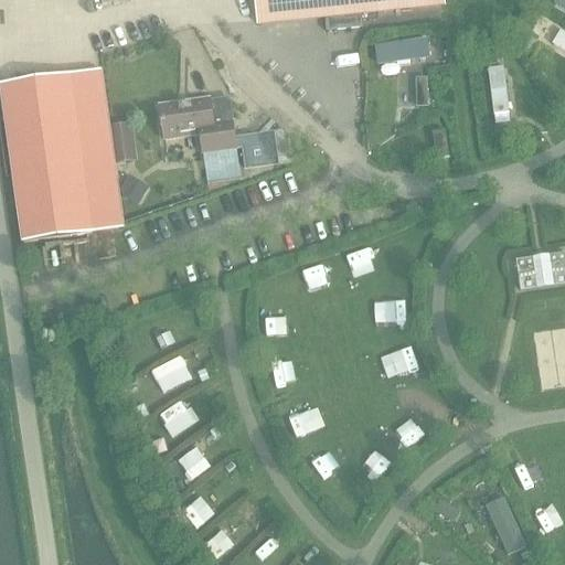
[(439,0),(253,0),(256,24),(440,6),(439,0)]
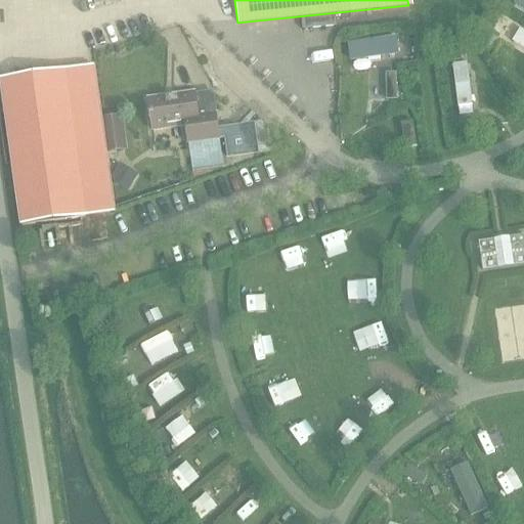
[(523,30),(520,27),(512,39),(523,47),(523,30)]
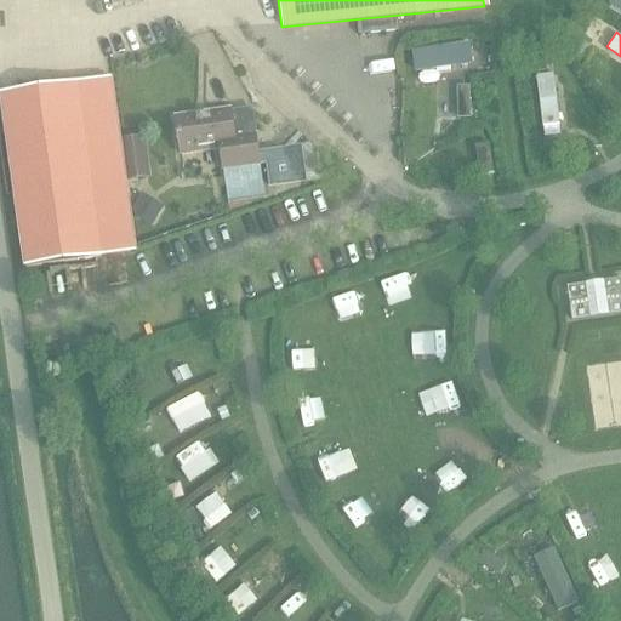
[(580,38),(571,50),(581,56),(588,44),(580,38)]
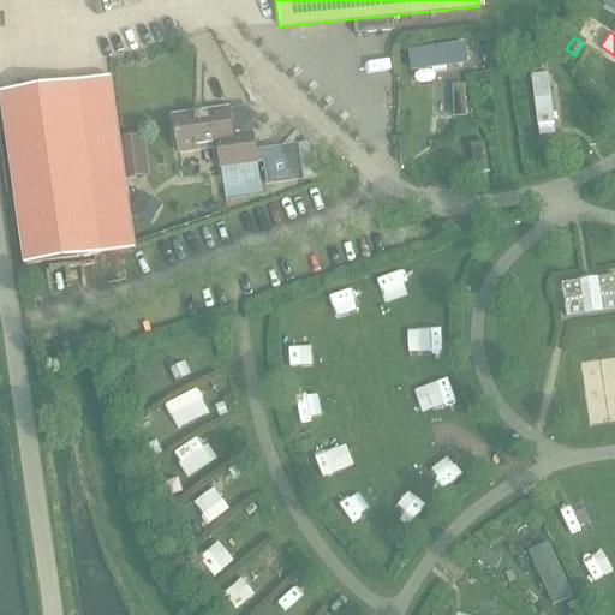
[(464,42),(410,49),(411,65),(466,59),(464,42)]
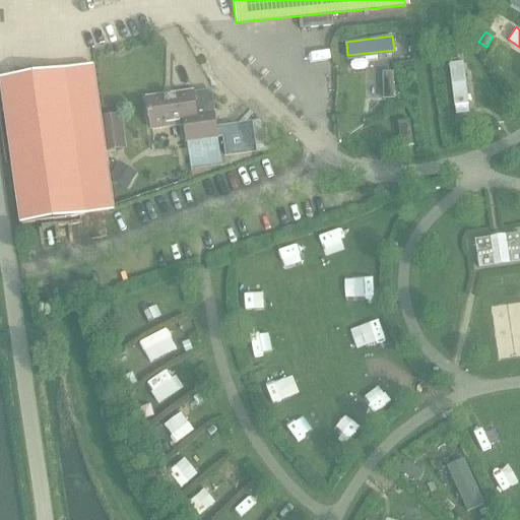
[(455,47),(447,47),(448,60),(456,59),(455,47)]
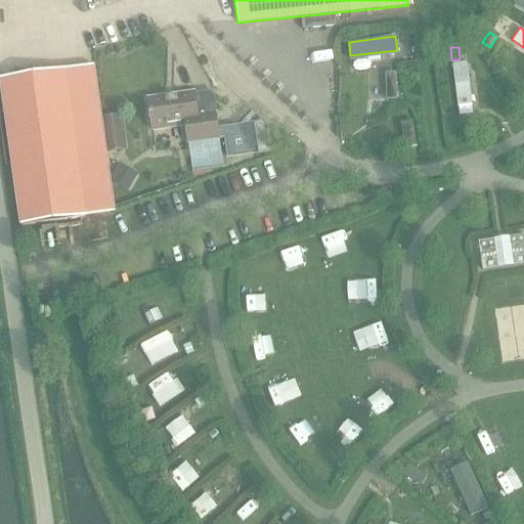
[(468,61),(452,63),(457,105),(473,103),(468,61)]
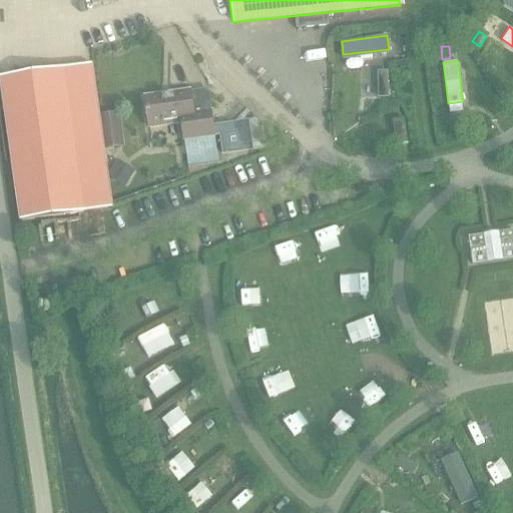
[(90,64),(62,68),(82,211),(110,207),(105,174),(90,64)]
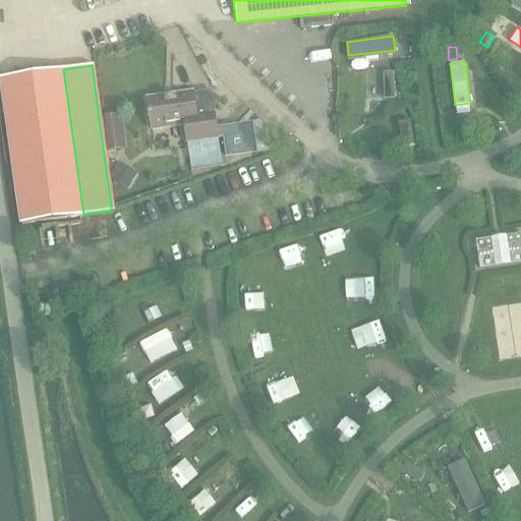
[(83,215),(63,69),(0,77),(0,89),(19,224),(83,215)]
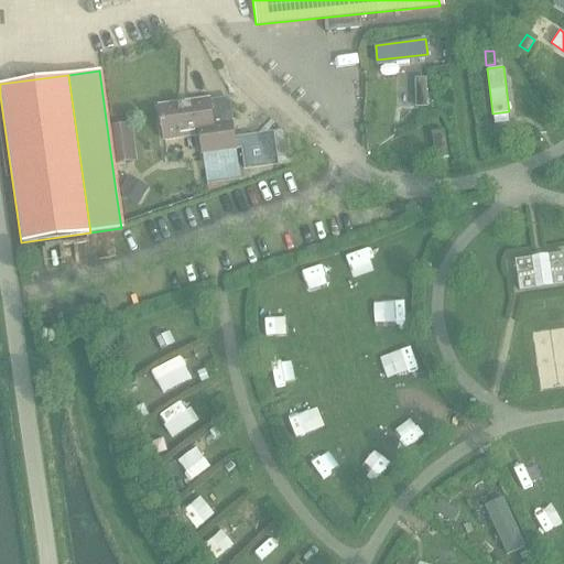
[(429,91),(416,91),(416,102),(429,102),(429,91)]
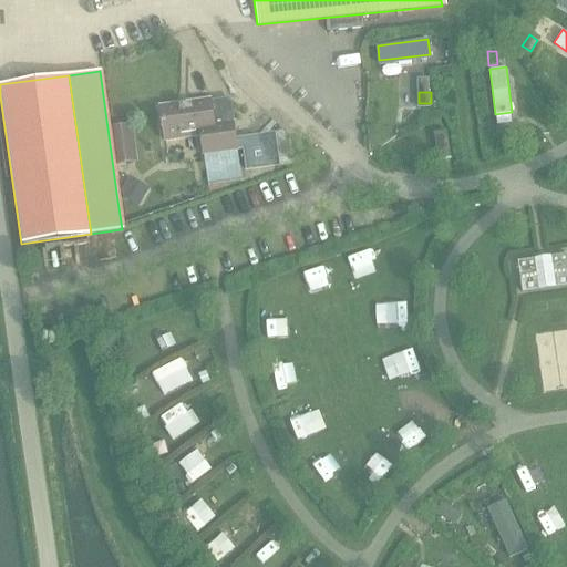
[(208,99),(158,105),(163,141),(199,135),(203,154),(236,150),(232,122),(213,124),(208,99)]
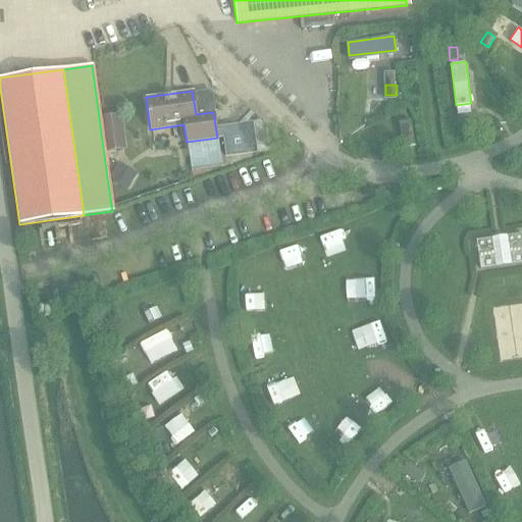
[(385,96),(371,96),(371,106),(385,106),(385,96)]
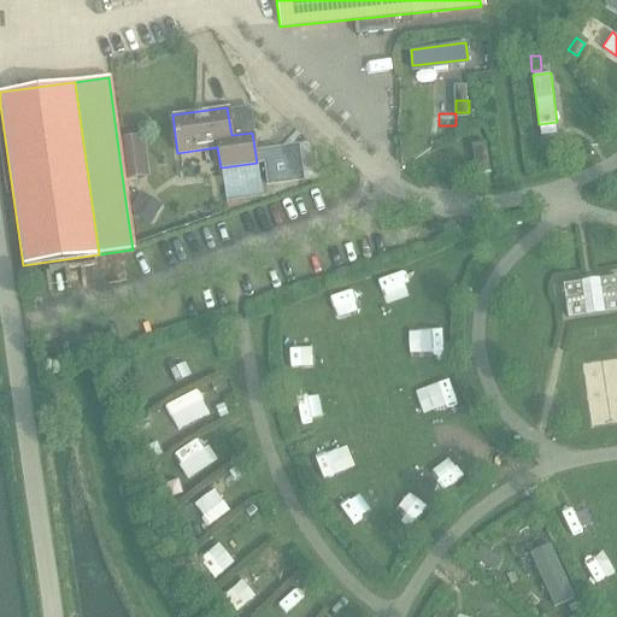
[(485,142),(472,145),(477,175),(491,172),(485,142)]
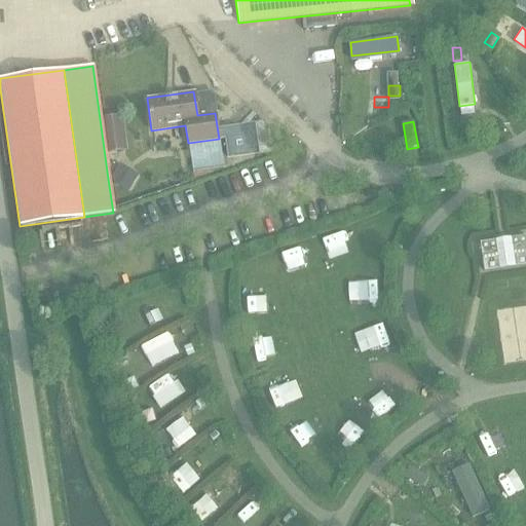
[(228,157),(250,154),(248,136),(225,140),(228,157)]
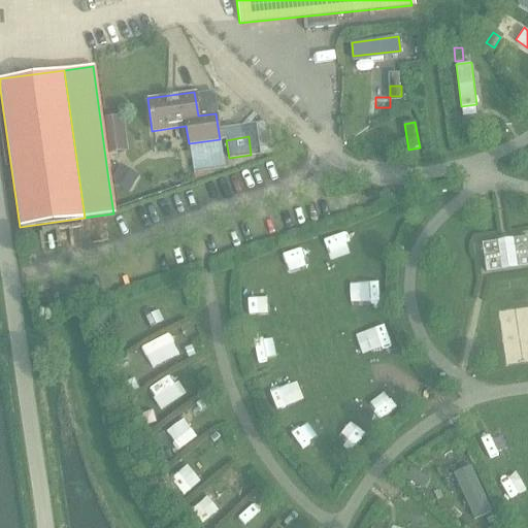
[(120,164),(108,179),(127,192),(137,176),(120,164)]
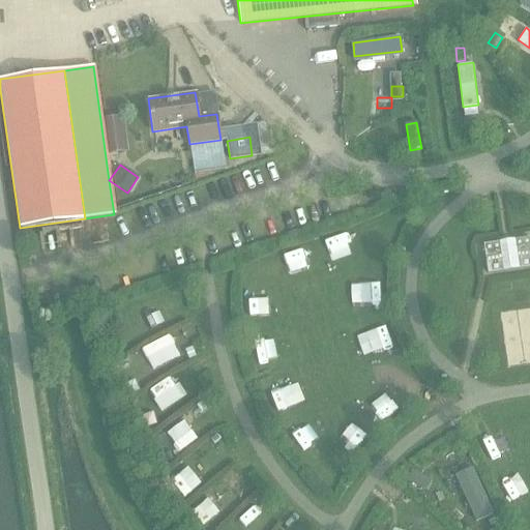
[(529,237),(482,245),(487,274),(529,267),(529,237)]
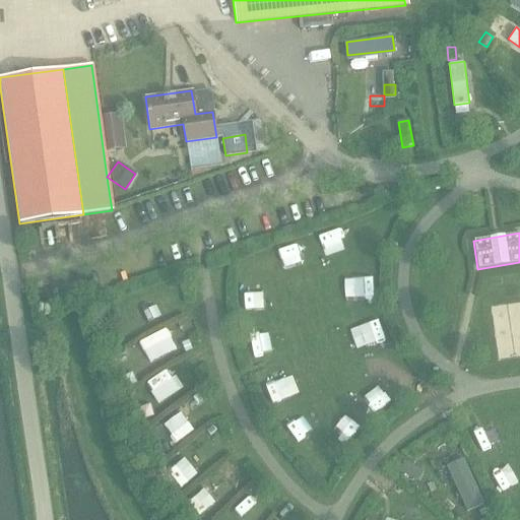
[(157,320),(149,298),(127,305),(134,328),(157,320)]
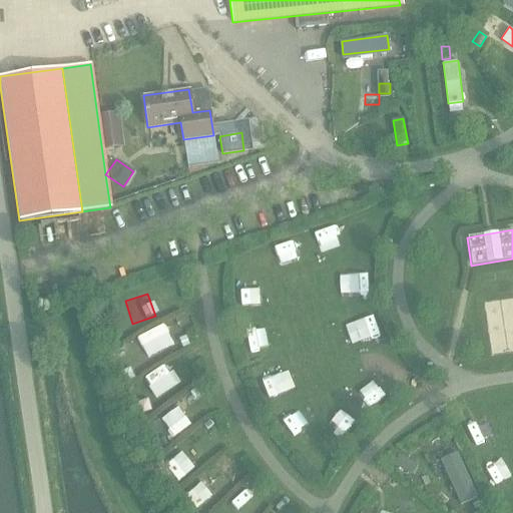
[(171,345),(161,325),(136,338),(146,358),(171,345)]
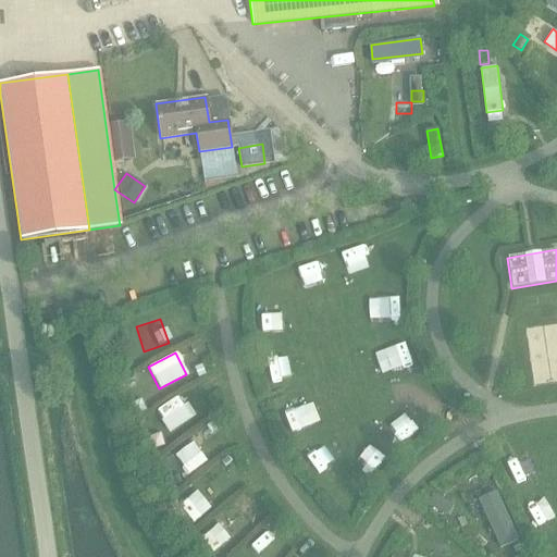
[(201,364),(195,368),(199,378),(206,374),(201,364)]
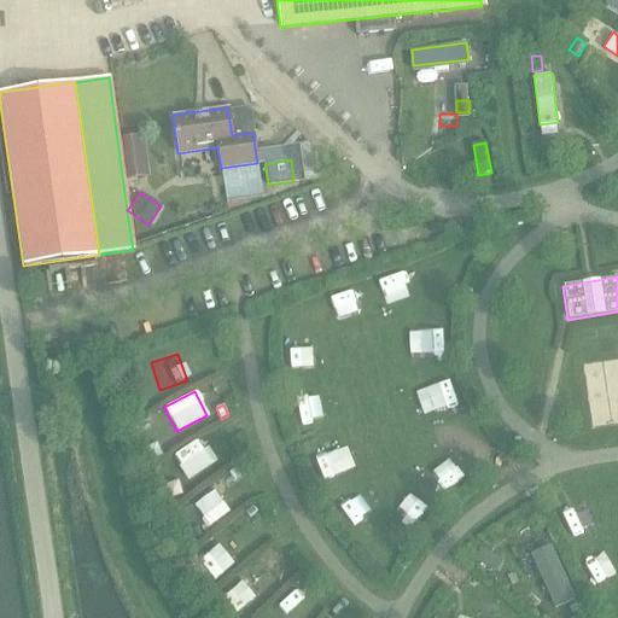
[(147,417),(136,420),(139,429),(150,425),(147,417)]
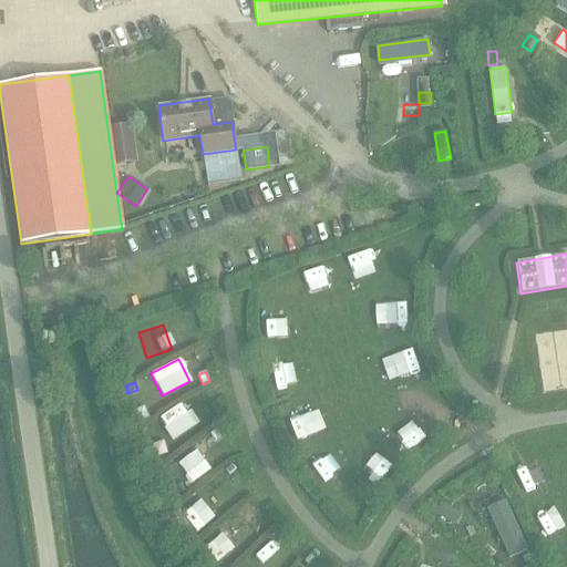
[(172,440),(198,422),(184,401),(157,419),(172,440)]
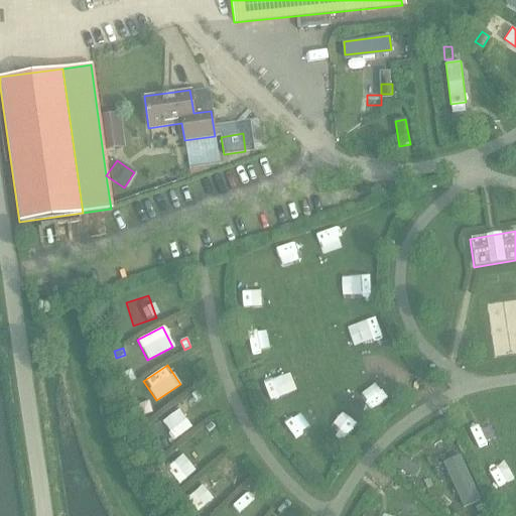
[(129,390),(120,394),(123,403),(133,399),(129,390)]
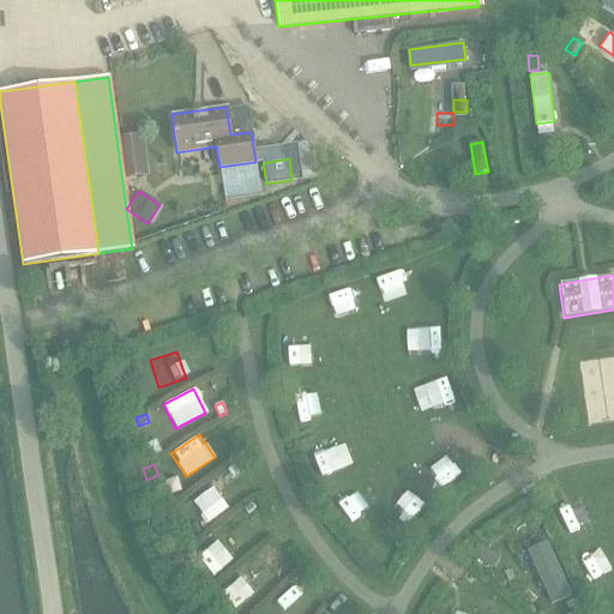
[(217,481),(199,494),(210,509),(228,495),(217,481)]
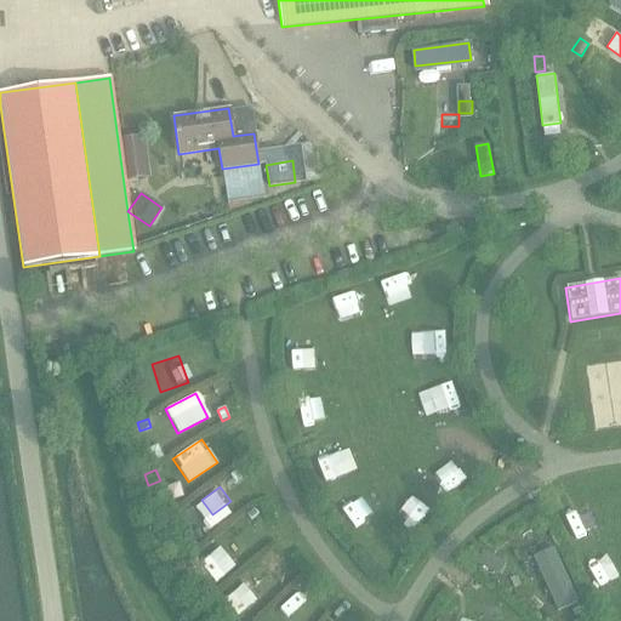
[(217,547),(198,562),(209,575),(227,562),(217,547)]
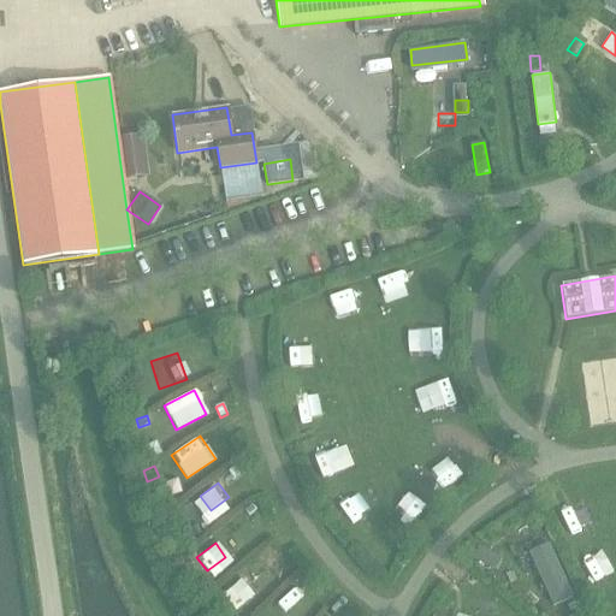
[(573,597),(549,543),(528,551),(554,605),(573,597)]
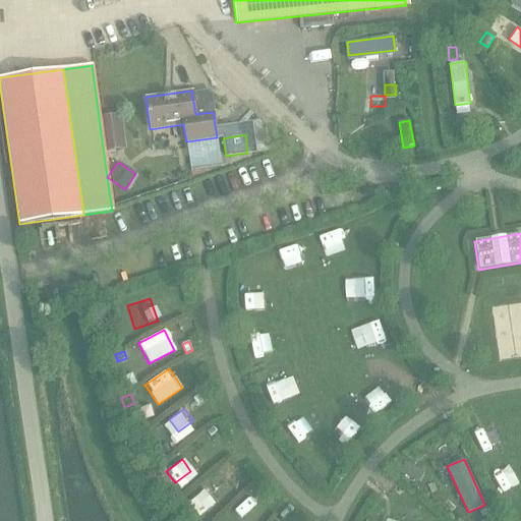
[(405,462),(401,474),(410,478),(415,466),(405,462)]
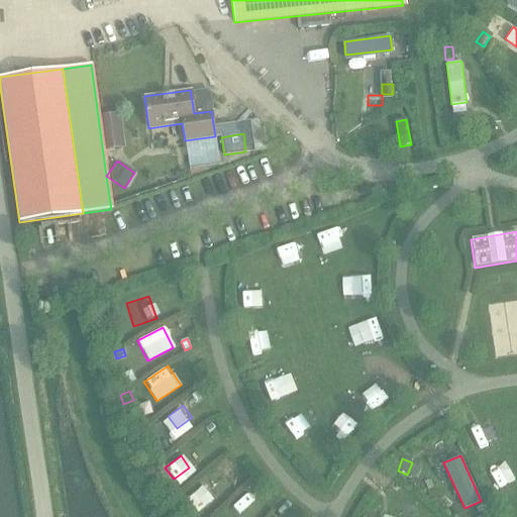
[(214,508),(230,492),(215,477),(199,493),(214,508)]
